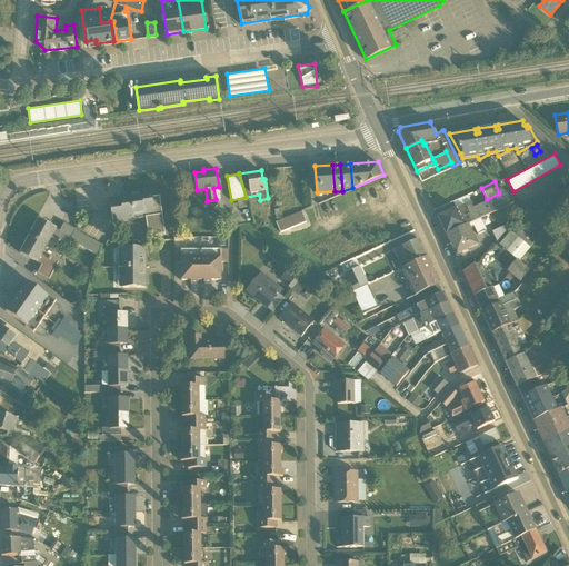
[(120,197),(109,198),(112,221),(146,217),(148,235),(165,232),(159,195),(151,196),(150,189),(121,192),(120,196),(120,197)]
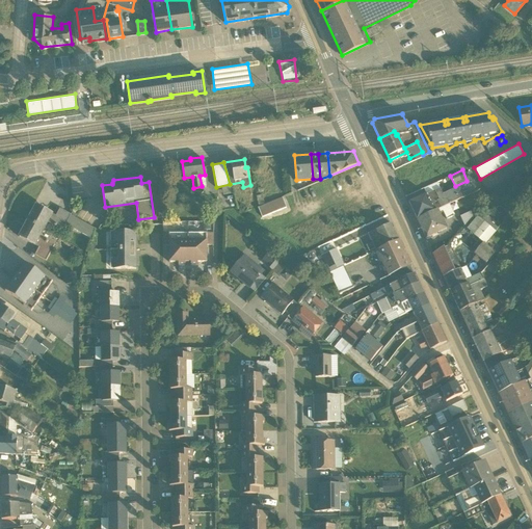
[(416,218),(449,203),(461,196),(456,185),(442,192),(440,186),(434,189),(439,197),(436,200),(431,189),(408,201),(416,218)]
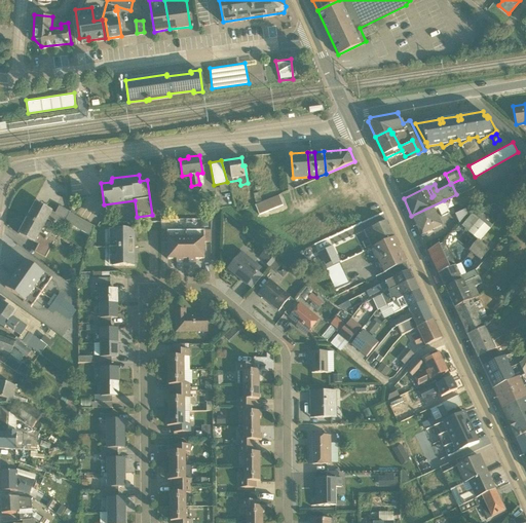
[(278,193),(255,203),(259,213),(283,203),(278,193)]
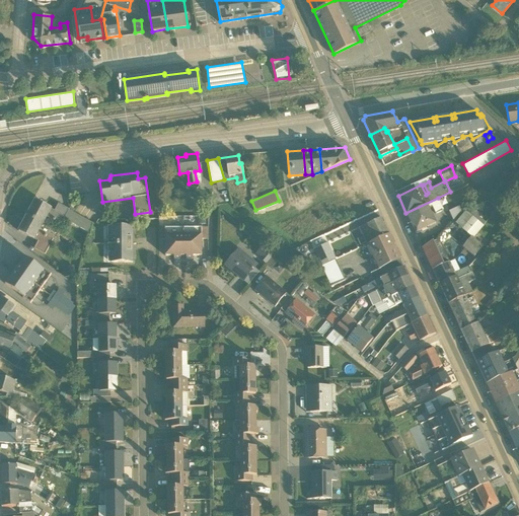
[(234,198),(231,203),(239,208),(241,204),(234,198)]
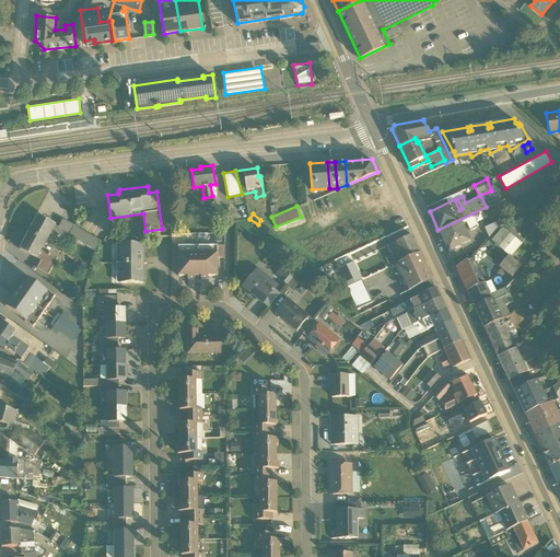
[(473,213),(438,230),(447,250),(469,239),(463,223),(466,221),(469,229),(478,224),(473,213)]
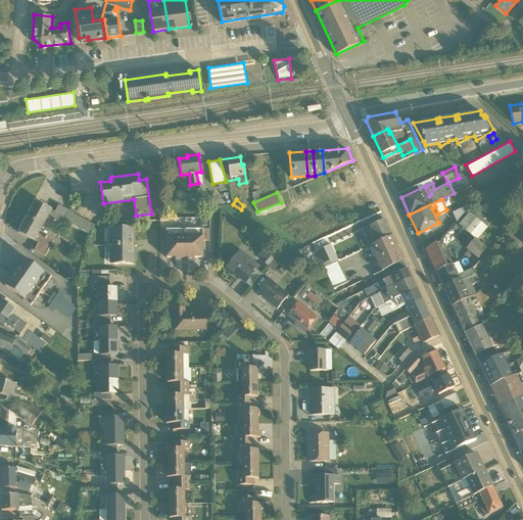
[(36,201),(28,216),(44,225),(48,219),(60,226),(63,220),(89,234),(95,224),(58,203),(54,211),(36,201)]
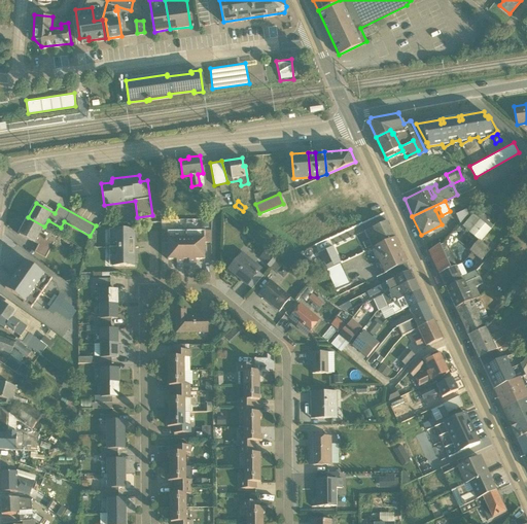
[(465,208),(455,212),(460,221),(467,212),(465,208)]
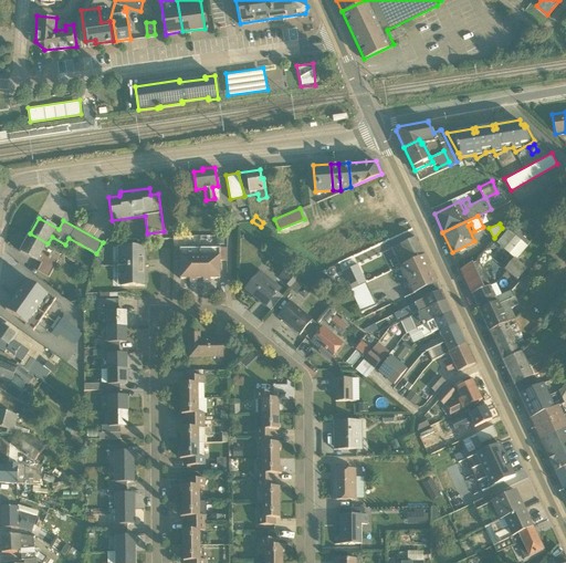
[(507,228),(495,241),(515,258),(526,246),(507,228)]
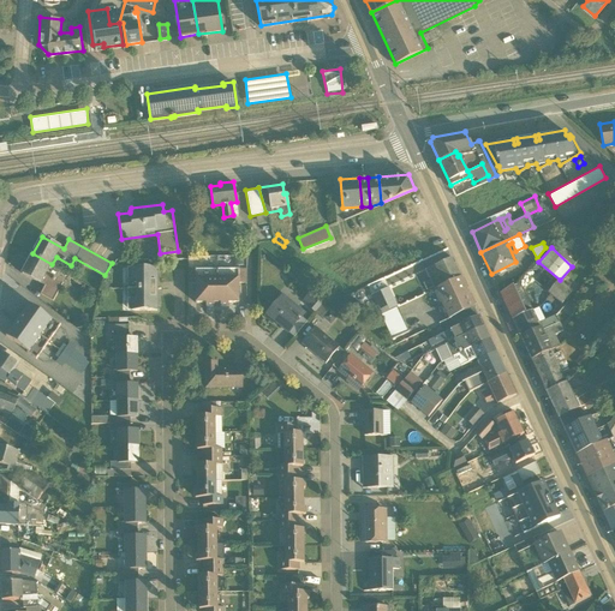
[(52,264),(33,253),(22,273),(43,285),(40,292),(52,299),(61,282),(47,274),(52,264)]
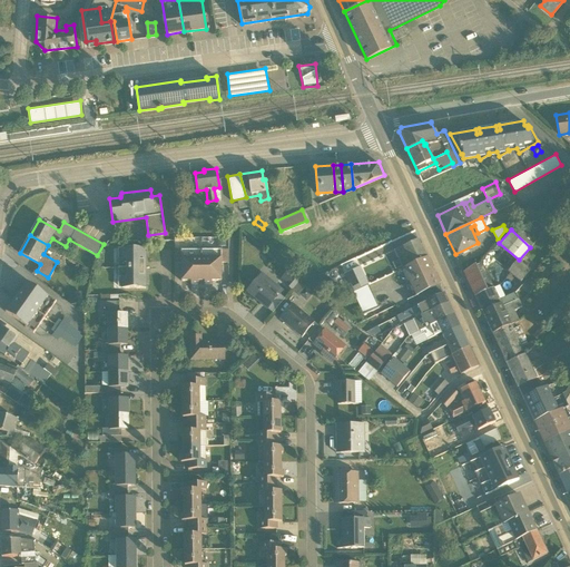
[(403,267),(426,256),(419,238),(394,250),(403,267)]
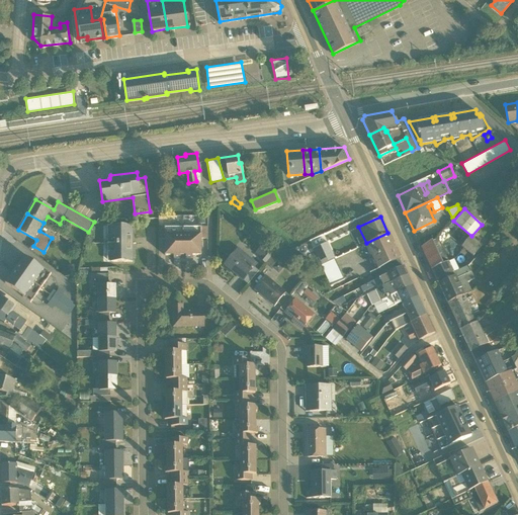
[(107,224),(107,242),(133,242),(133,224),(107,224)]
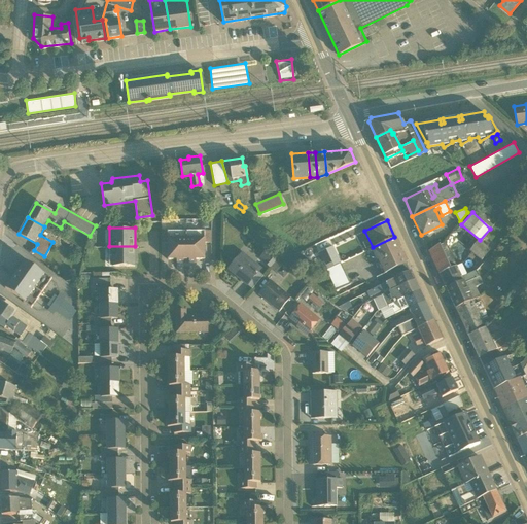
[(186,230),(168,230),(168,259),(186,259),(186,230)]
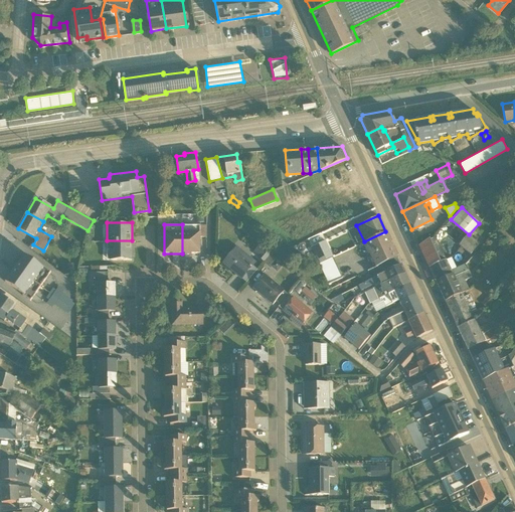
[(199,224),(182,224),(182,253),(199,253),(199,224)]
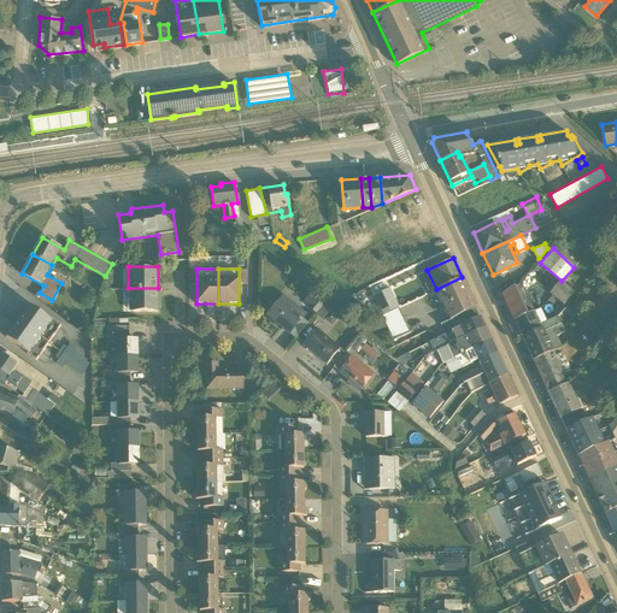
[(456,316),(475,306),(462,277),(436,289),(450,318),(456,316)]
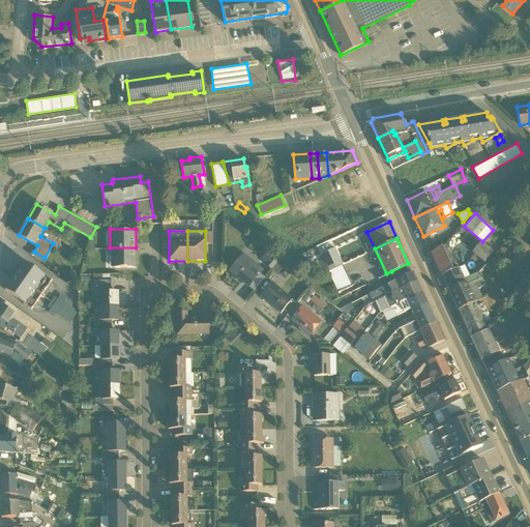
[(480,240),(472,251),(483,260),(492,250),(480,240)]
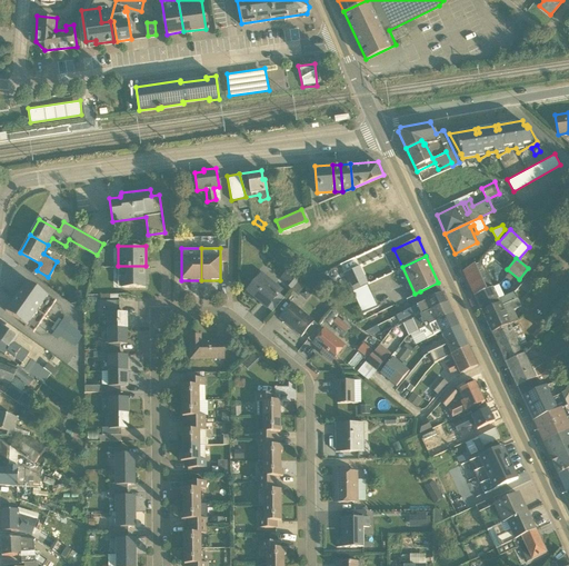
[(146,266),(118,266),(118,286),(146,286),(146,266)]
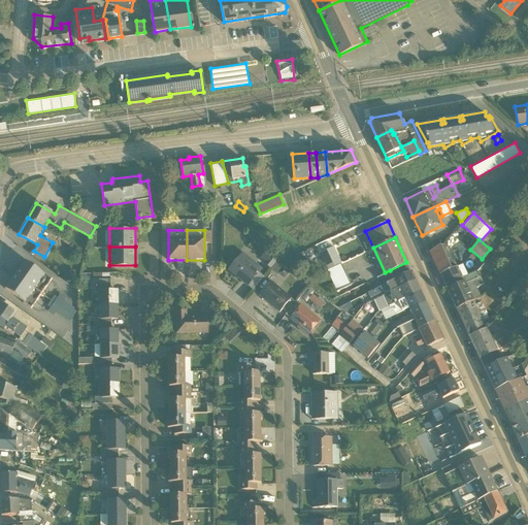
[(243,251),(229,269),(248,285),(262,266),(243,251)]
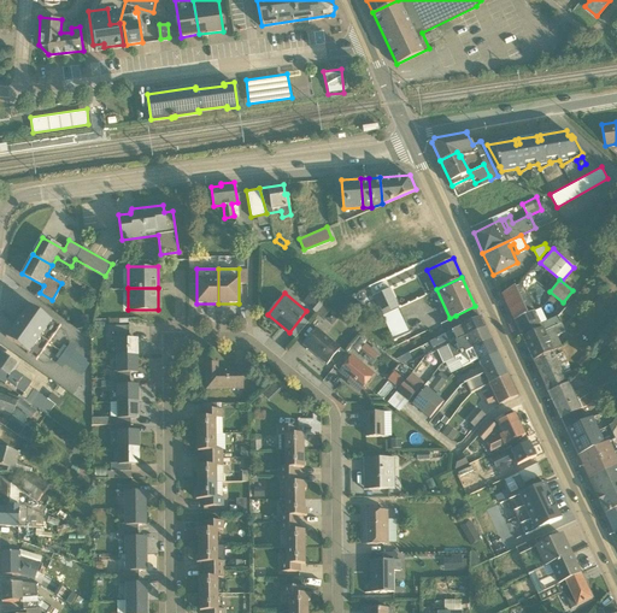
[(380,306),(382,313),(398,306),(395,299),(380,306)]
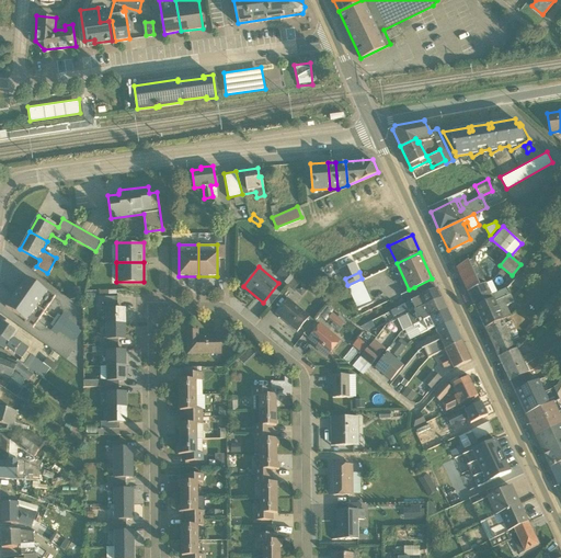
[(45,289),(26,276),(4,306),(24,319),(24,320),(33,327),(55,295),(46,288),(45,289)]
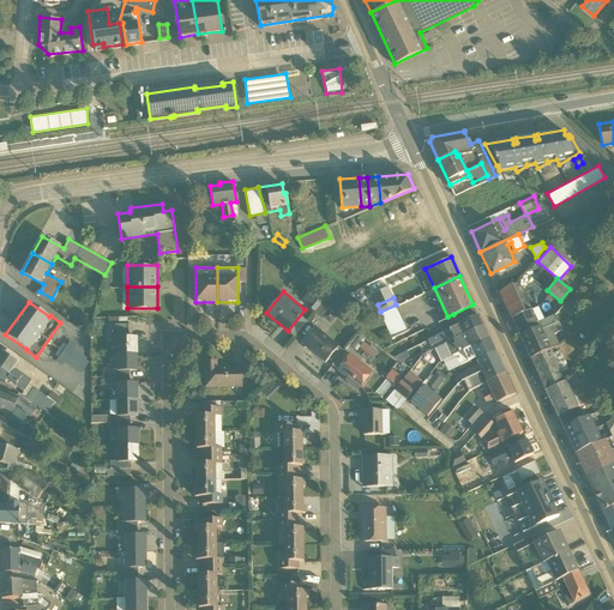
[(407,328),(396,305),(380,312),(391,336),(407,328)]
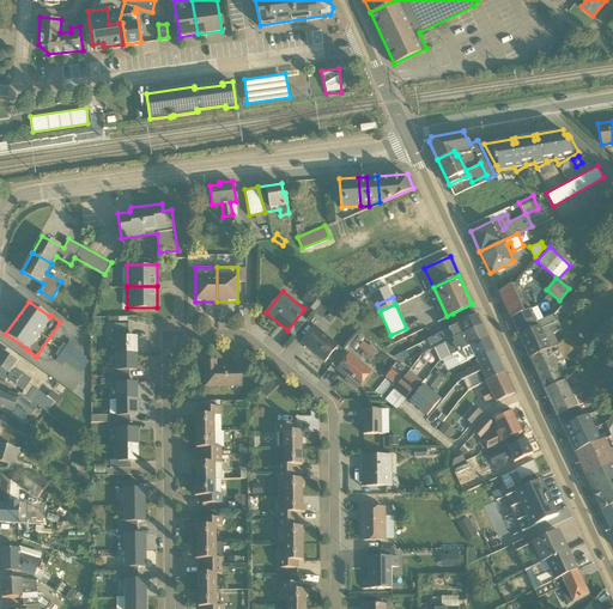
[(453,314),(457,324),(478,315),(472,304),(453,314)]
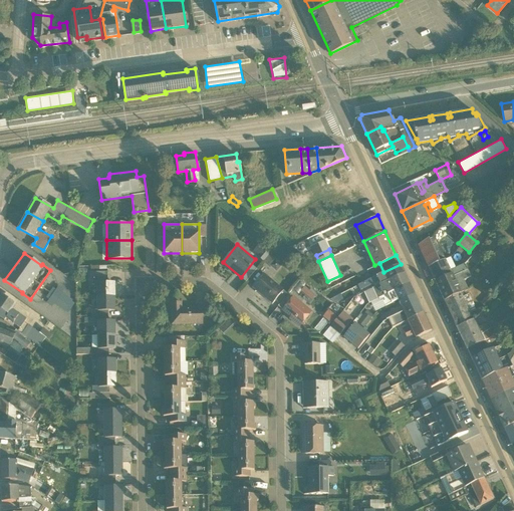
[(276,267),(282,261),(276,256),(271,262),(276,267)]
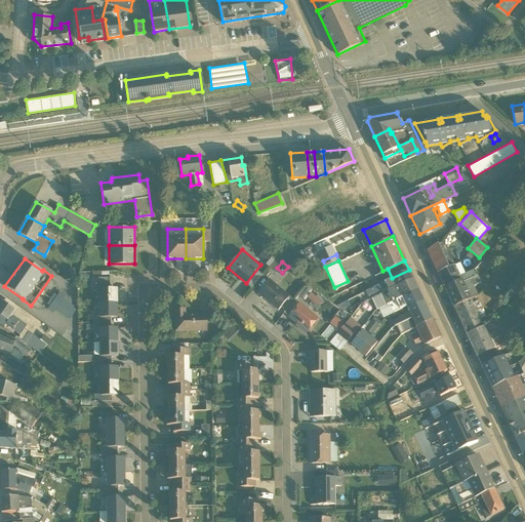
[(437,272),(445,288),(476,274),(473,268),(459,274),(455,264),(437,272)]
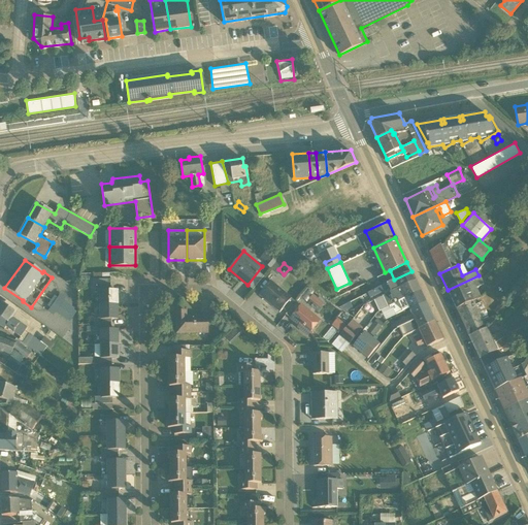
[(74,268),(63,270),(65,280),(76,277),(74,268)]
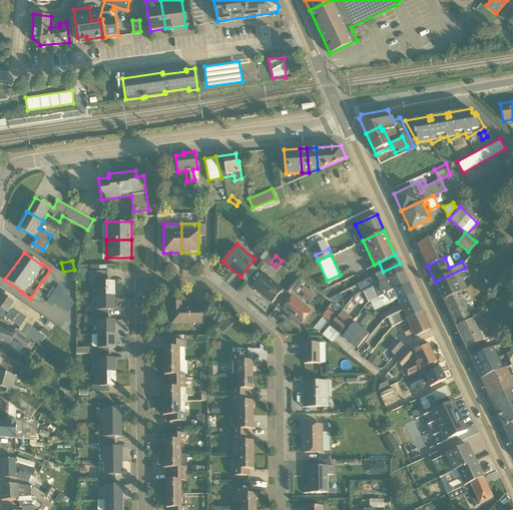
[(403,272),(400,264),(383,272),(387,280),(403,272)]
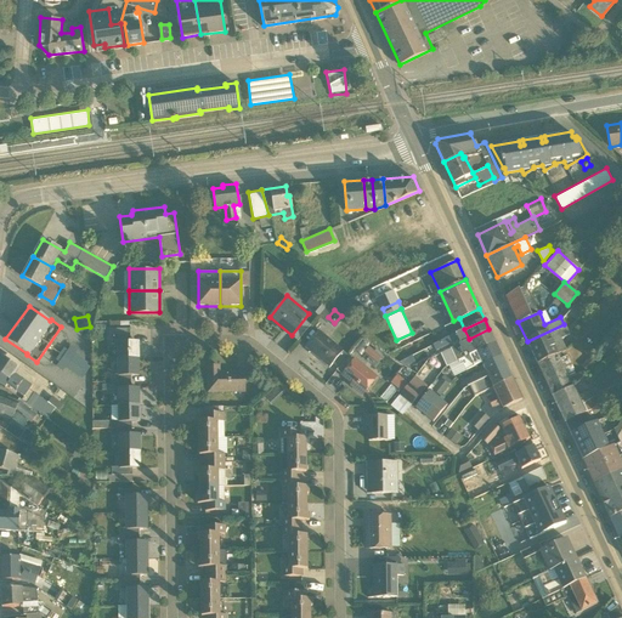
[(527,341),(537,362),(558,352),(565,349),(560,338),(569,333),(564,324),(527,341)]
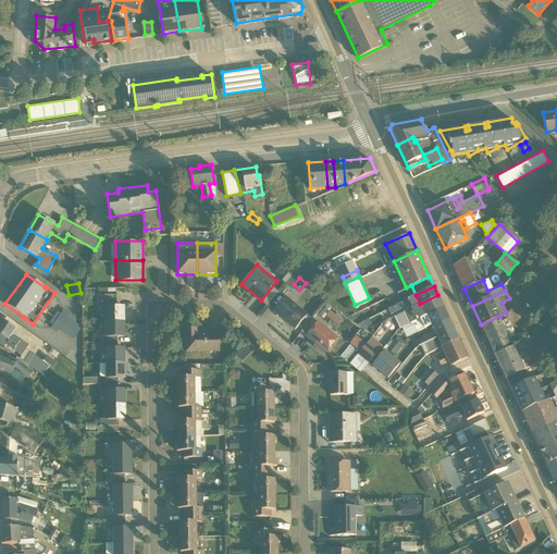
[(104,306),(104,320),(124,320),(124,305),(115,306),(115,293),(95,293),(95,307),(104,306)]
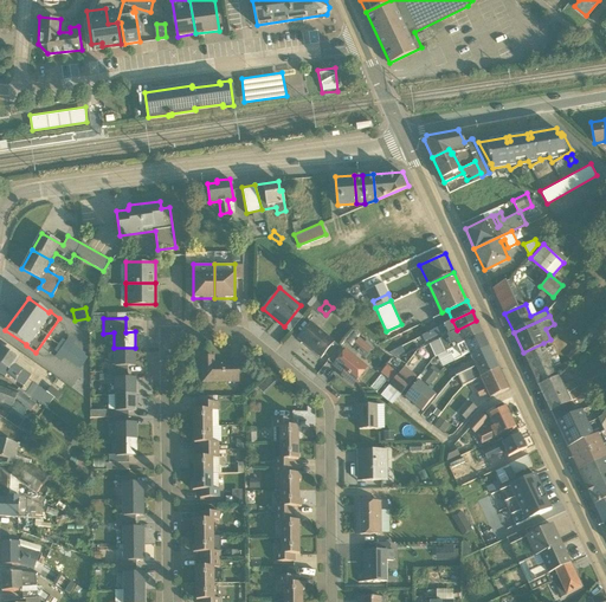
[(310,319),(296,337),(321,357),(335,340),(310,319)]
